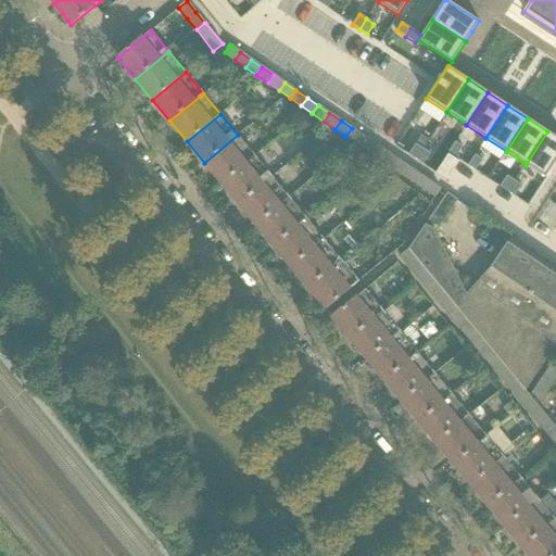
[(352,128),(345,137),(356,144),(363,136),(352,128)]
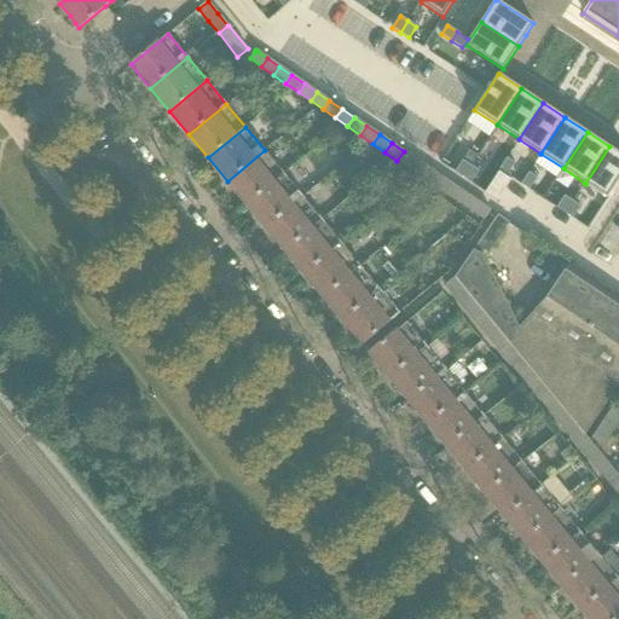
[(618,152),(609,146),(585,184),(607,198),(618,179),(618,152)]
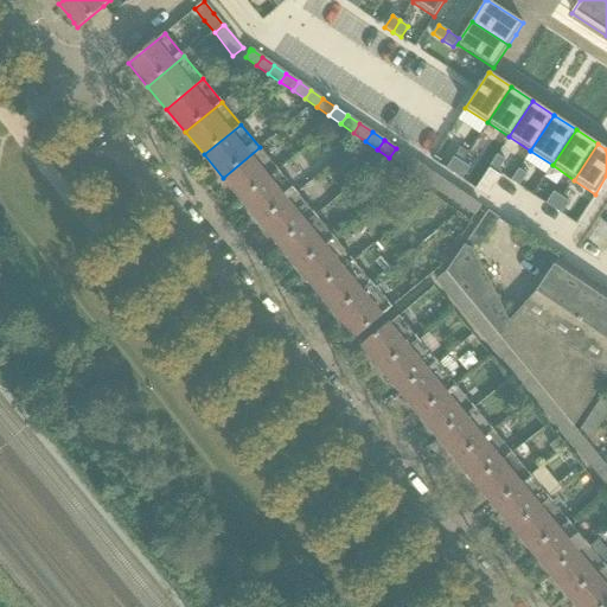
[(260,147),(223,178),(242,200),(279,170),(260,147)]
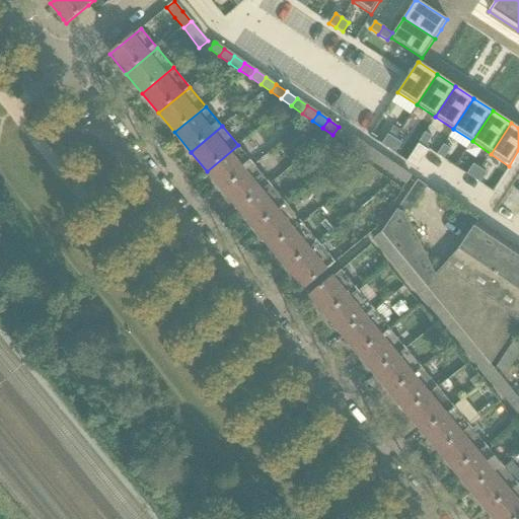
[(339,127),(332,135),(344,142),(350,133),(339,127)]
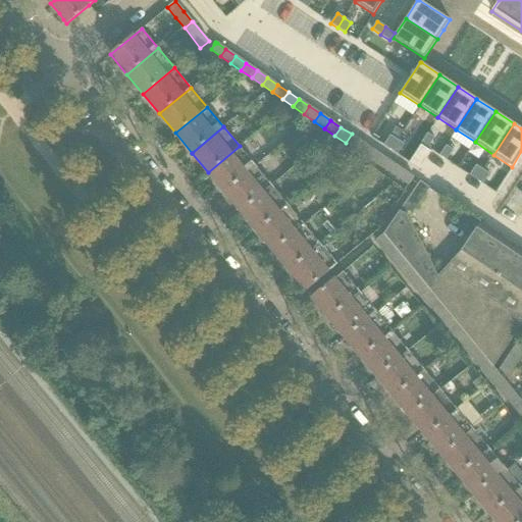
[(352,134),(346,143),(356,150),(362,141),(352,134)]
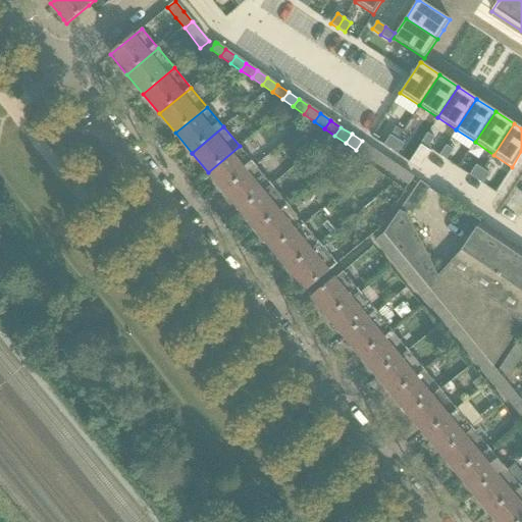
[(427,134),(421,144),(427,148),(428,148),(434,138),(427,134)]
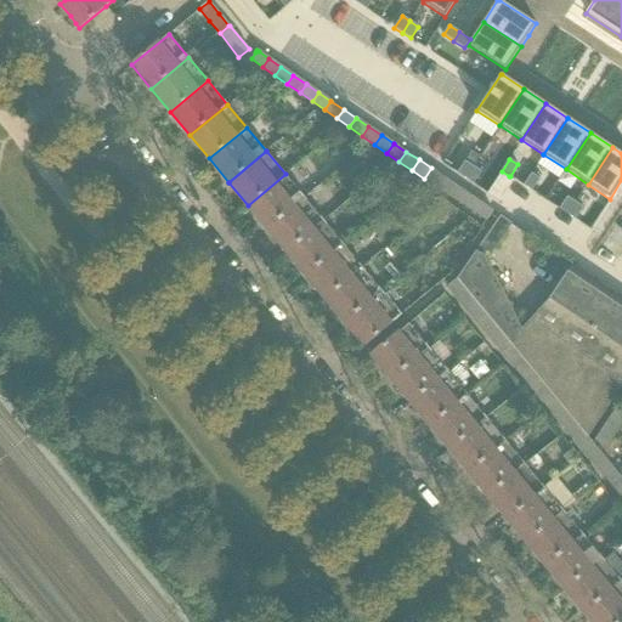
[(457,173),(457,174),(465,179),(473,167),(465,162),(457,173)]
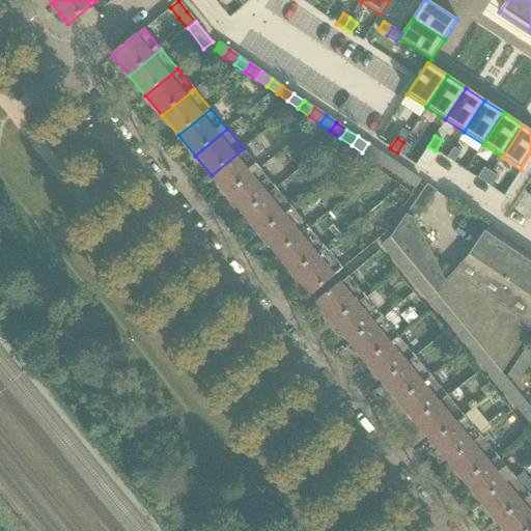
[(403,142),(397,152),(403,158),(404,157),(411,147),(403,142)]
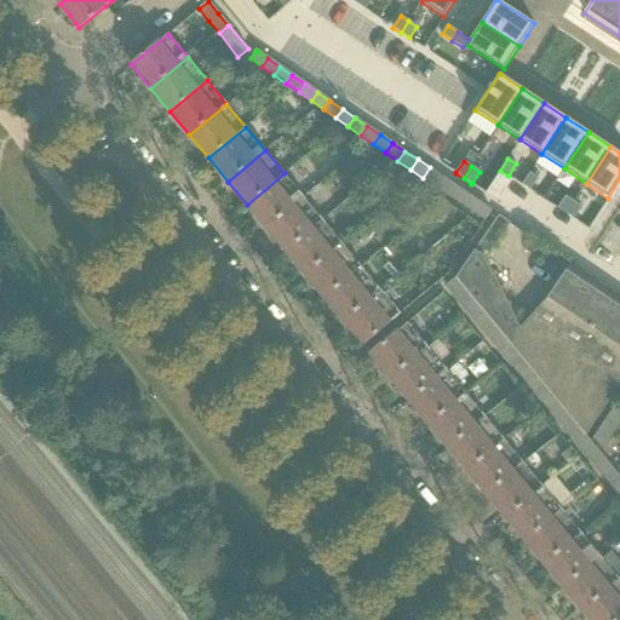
[(430,167),(423,178),(435,187),(442,176),(430,167)]
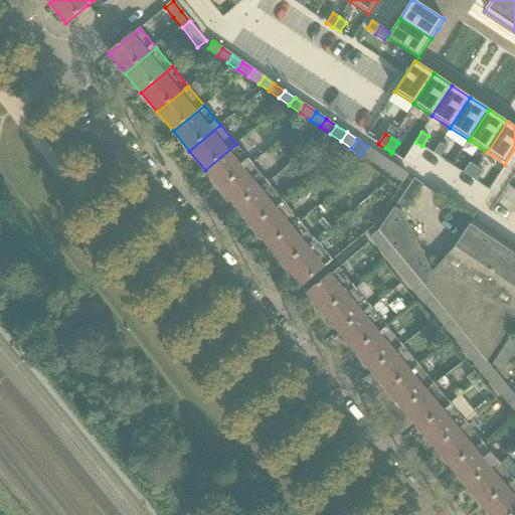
[(404,160),(403,161),(413,168),(425,150),(415,143),(404,160)]
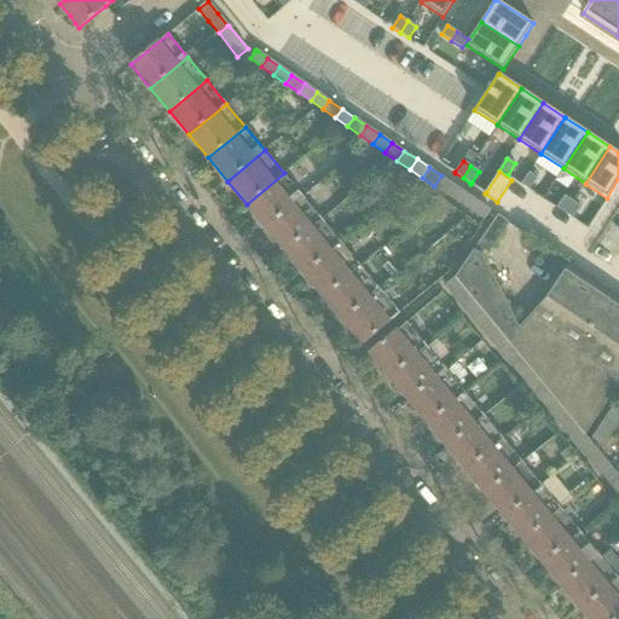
[(284,173),(247,204),(266,227),(304,197),(284,173)]
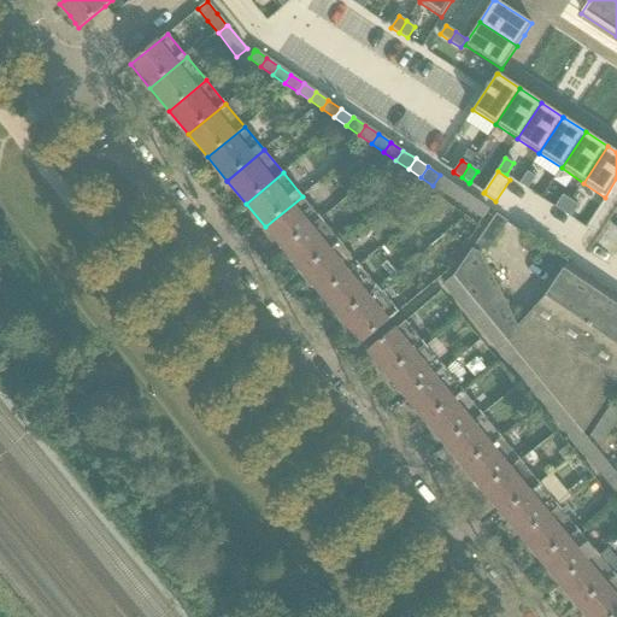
[(519,183),(519,184),(528,189),(535,177),(528,172),(519,183)]
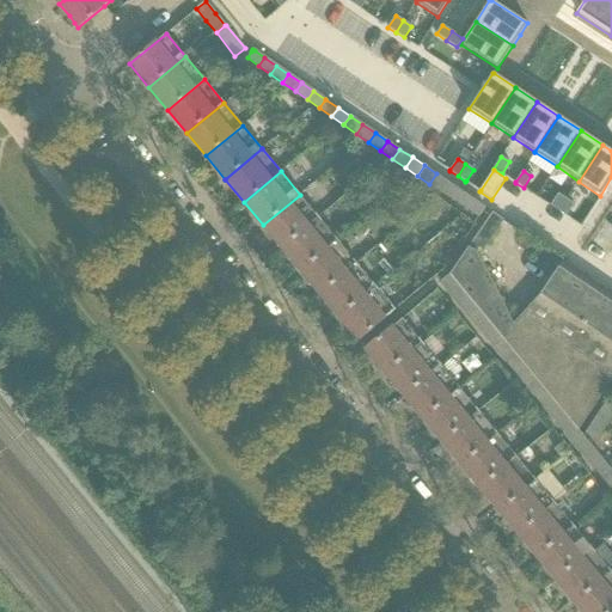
[(436,173),(429,184),(441,193),(448,182),(436,173)]
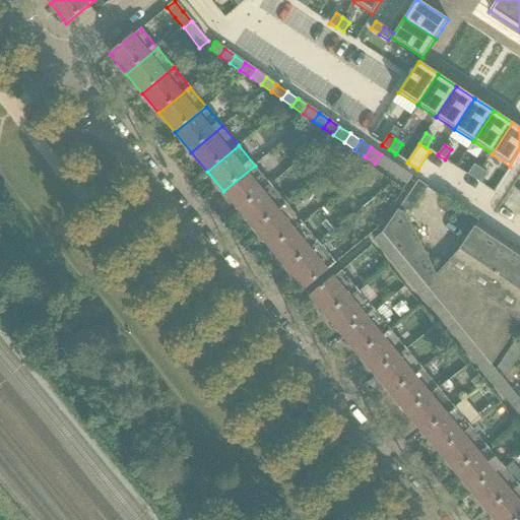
[(381,155),(375,164),(386,171),(391,163),(381,155)]
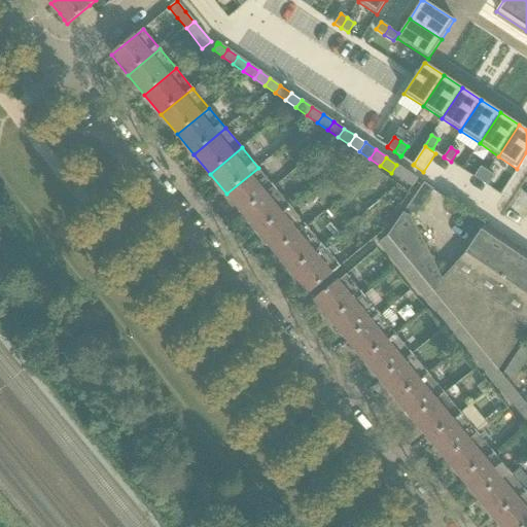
[(396,165),(391,173),(401,180),(408,172),(396,165)]
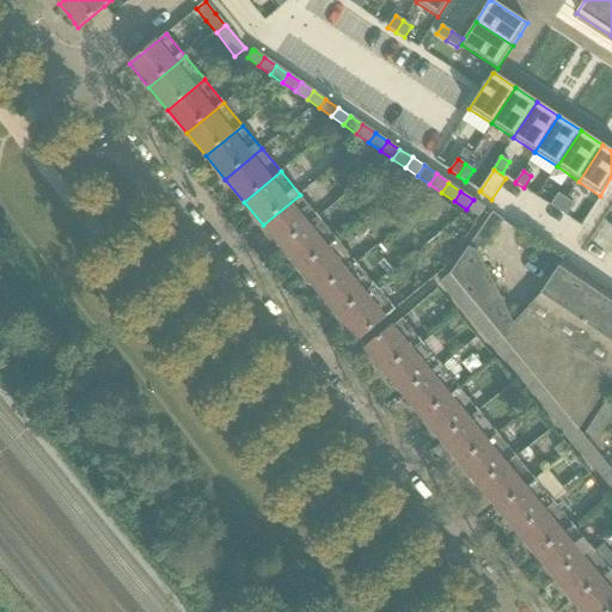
[(551,206),(550,206),(558,210),(567,199),(558,194),(551,206)]
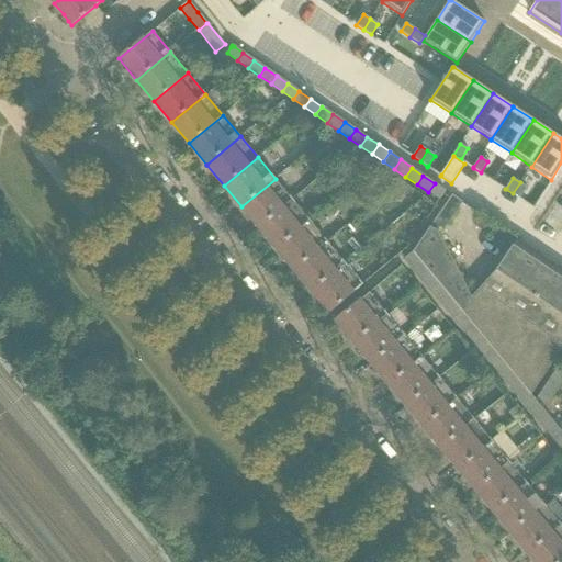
[(276,179),(242,206),(259,227),(292,200),(276,179)]
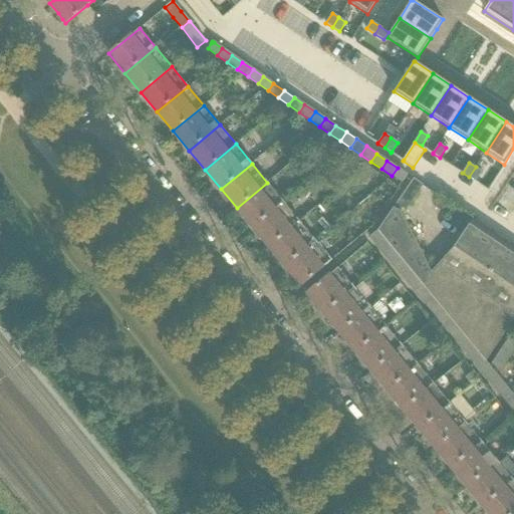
[(476,167),(469,177),(476,182),(482,172),(476,167)]
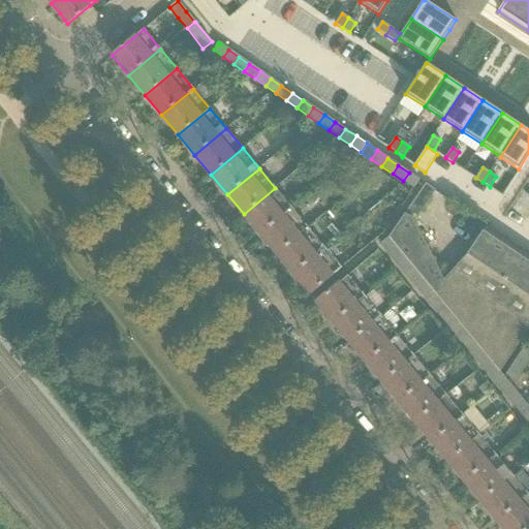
[(409,173),(403,181),(413,188),(419,180),(409,173)]
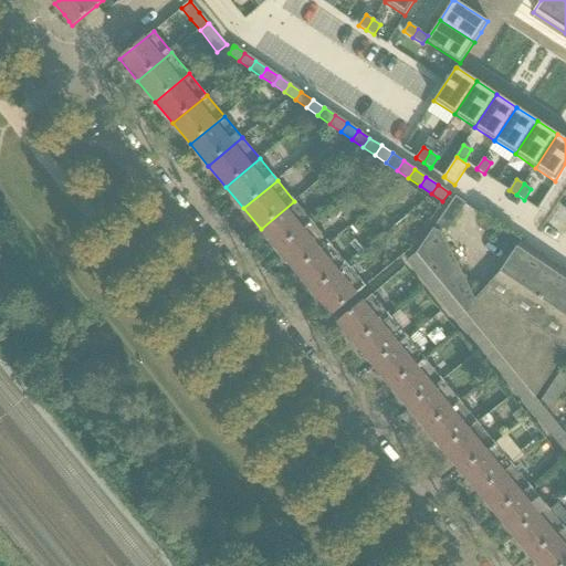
[(454,196),(433,227),(440,231),(443,237),(465,203),(454,196)]
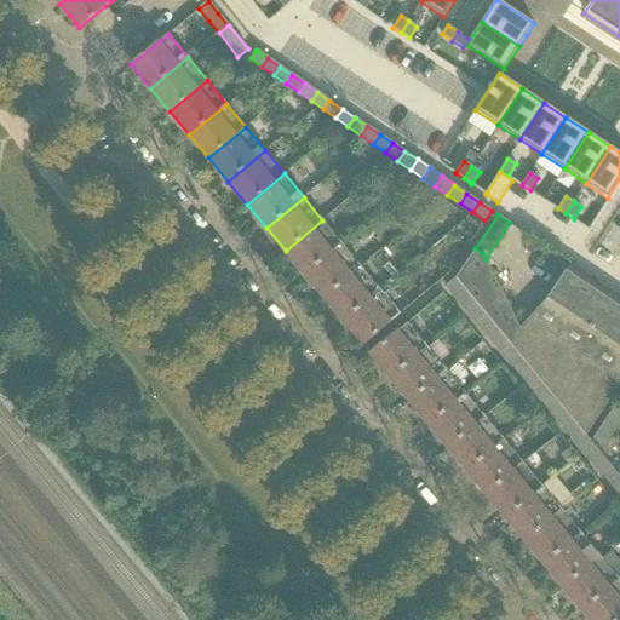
[(322,220),(286,251),(304,275),(342,244),(322,220)]
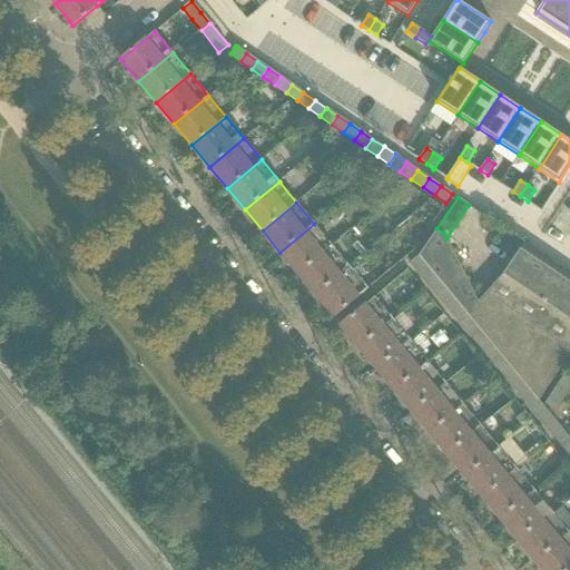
[(314,224),(279,253),(297,274),(332,245),(314,224)]
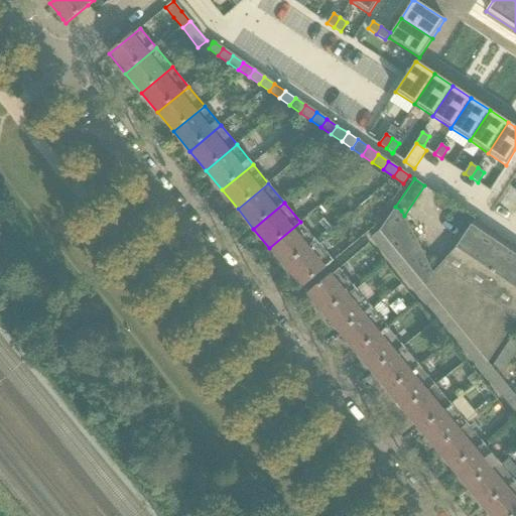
[(395,207),(379,230),(386,238),(393,247),(400,255),(401,256),(407,263),(414,272),(421,280),(425,285),(428,288),(434,297),(441,305),(448,313),(456,321),(463,331),(470,339),(477,347),(484,356),(489,362),(515,320),(515,251),(473,223),(468,230),(457,247),(433,271),(404,216),(401,211),(395,207)]
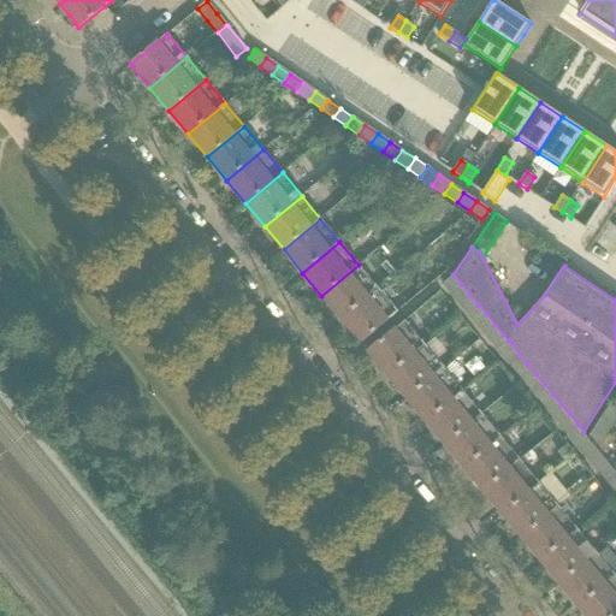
[(544,248),(535,259),(558,274),(564,266),(566,264),(544,248)]
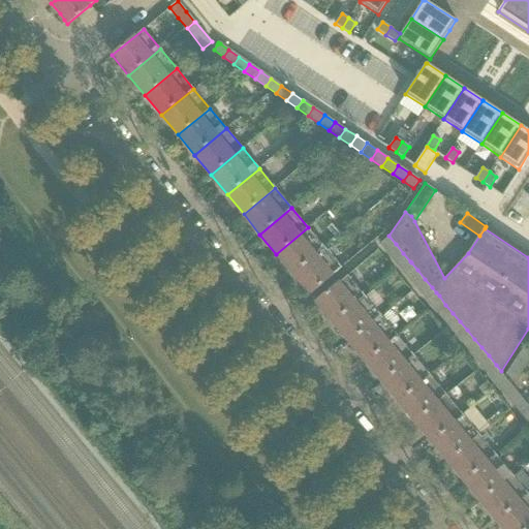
[(308,227),(276,254),(292,274),(324,248),(308,227)]
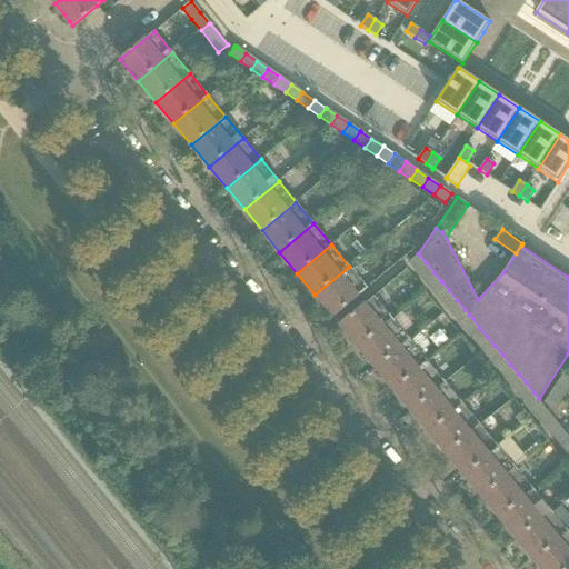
[(418,253),(408,262),(416,271),(426,262),(418,253)]
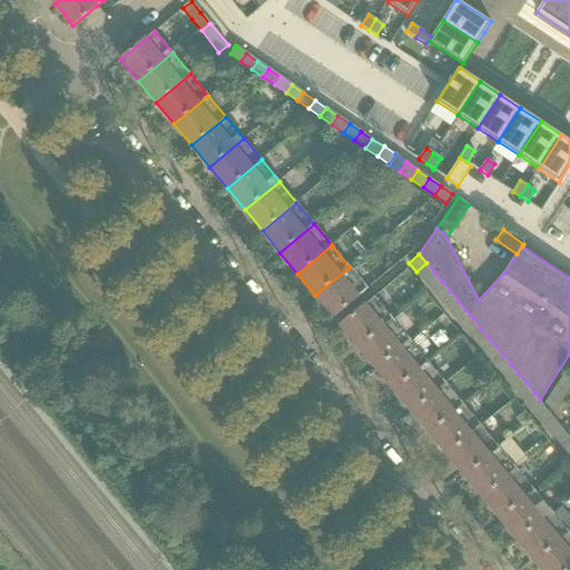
[(426,263),(416,272),(424,282),(434,273),(426,263)]
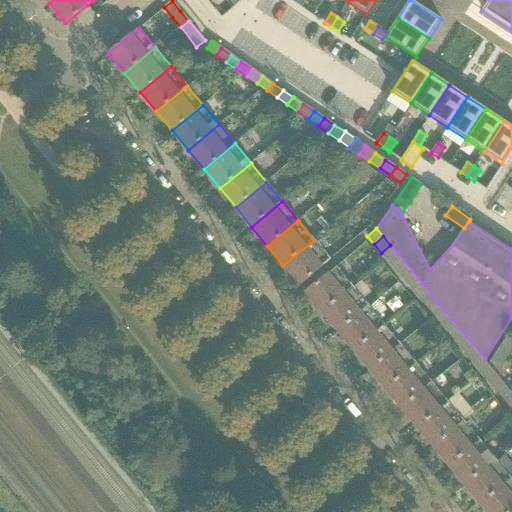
[(314,240),(283,265),(299,284),(330,259),(314,240)]
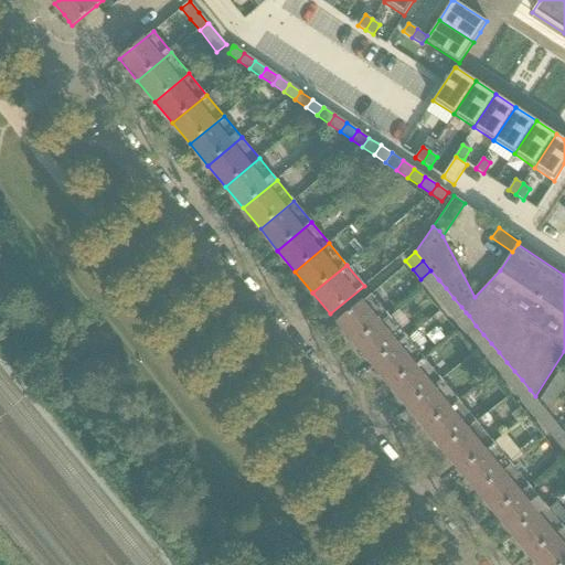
[(430,270),(420,279),(428,288),(438,279),(430,270)]
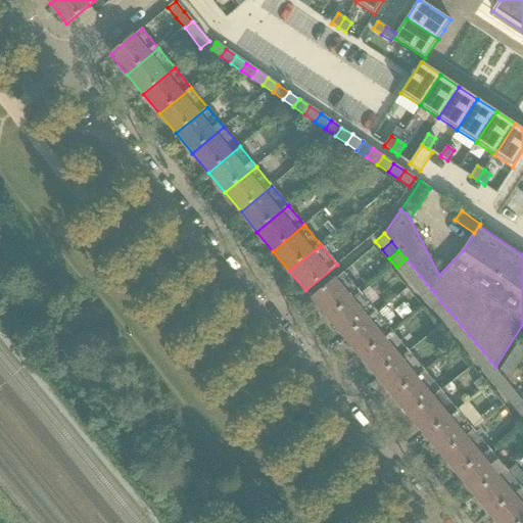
[(406,258),(396,267),(403,275),(413,267),(407,259),(406,258)]
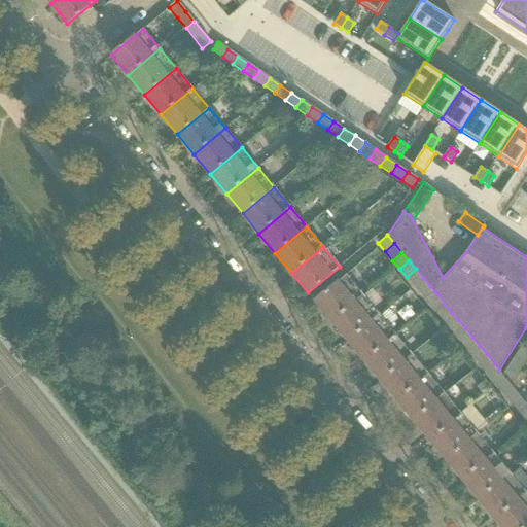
[(416,269),(407,277),(413,285),(423,278),(416,269)]
